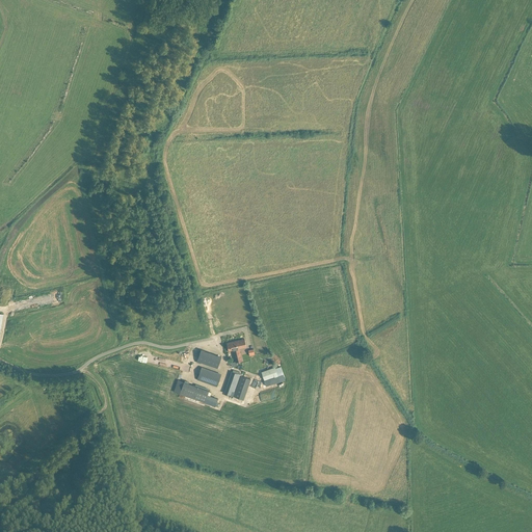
[(229,350),(233,350),(236,362),(236,363),(237,362),(242,361),(239,348),(246,346),(244,339),(227,343),(229,350)]
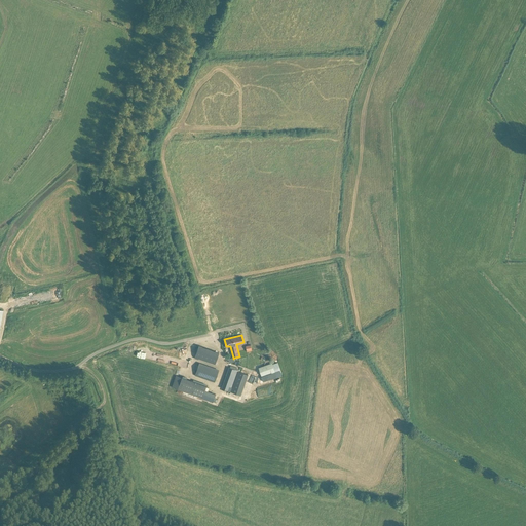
[(215,364),(219,353),(198,346),(195,357),(215,364)]
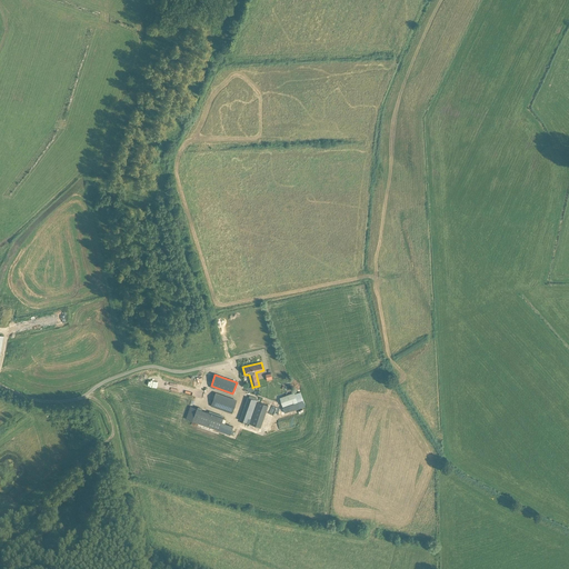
[(237,400),(216,392),(212,403),(233,411),(237,400)]
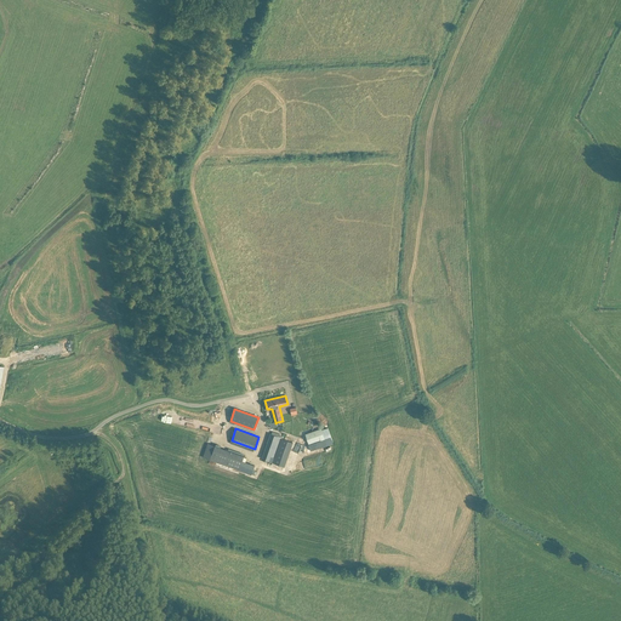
[(324,439),(322,432),(320,428),(319,428),(305,434),(306,437),(307,439),(309,445),(324,439)]
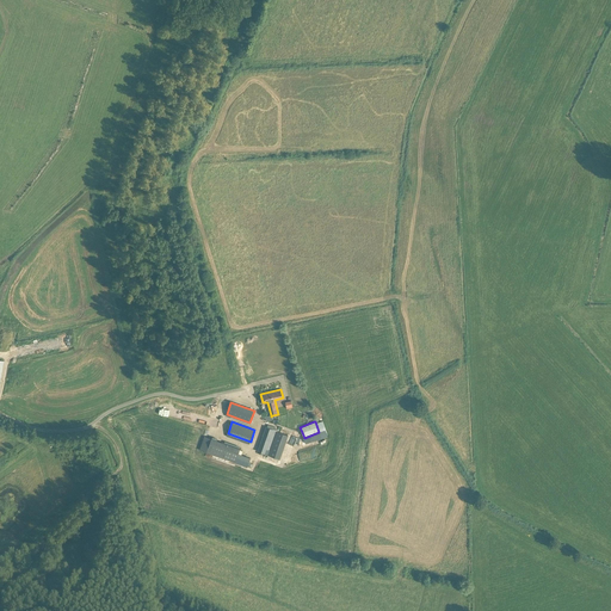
[(271,429),(272,426),(267,425),(267,427),(266,426),(257,451),(272,457),(273,457),(281,436),(276,433),(277,430),(273,429),(271,429)]
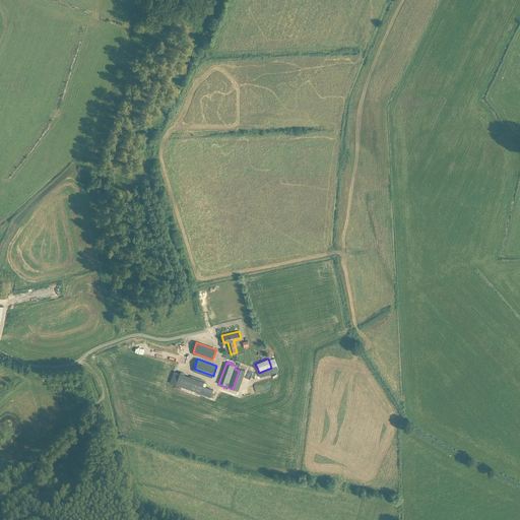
[(271,368),(259,373),(261,378),(279,372),(276,366),(271,368)]
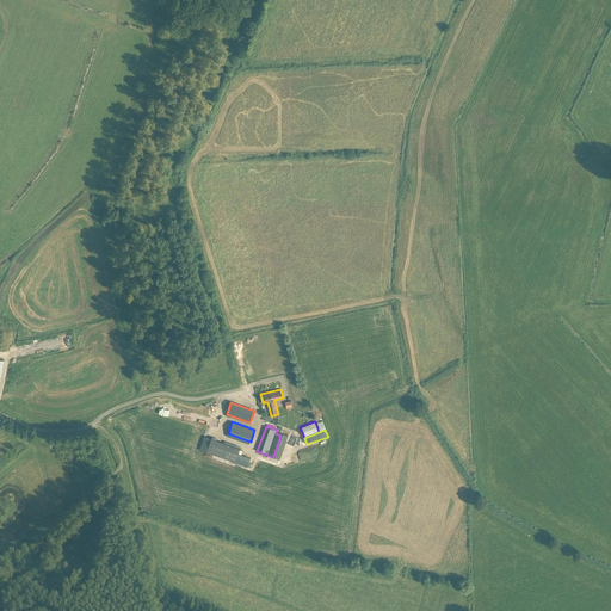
[(251,442),(228,433),(226,437),(248,445),(251,442)]
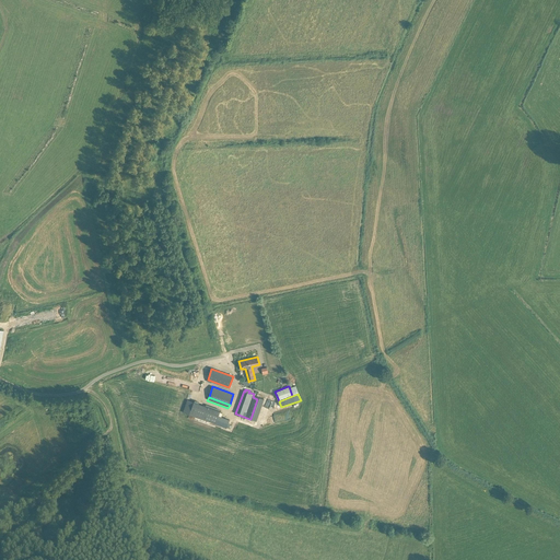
[(188,415),(216,424),(218,417),(220,410),(194,401),(188,415)]
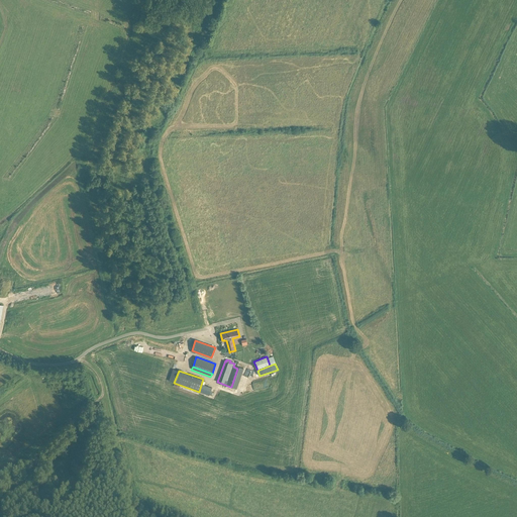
[(212,389),(201,385),(199,392),(209,396),(212,389)]
